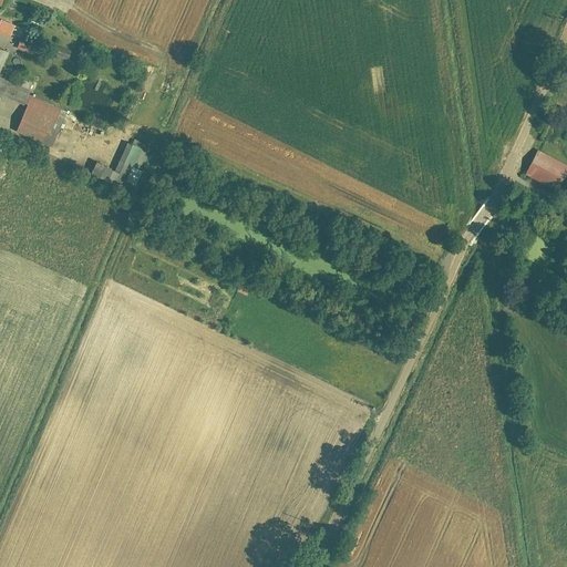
[(34,54),(39,43),(22,37),(18,48),(34,54)]
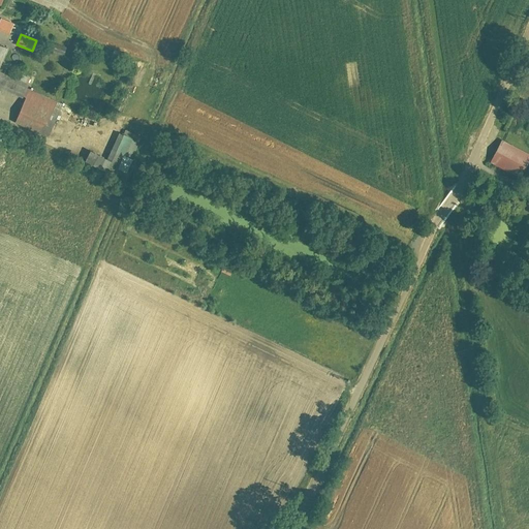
[(0,73),(11,48),(0,42),(0,73)]
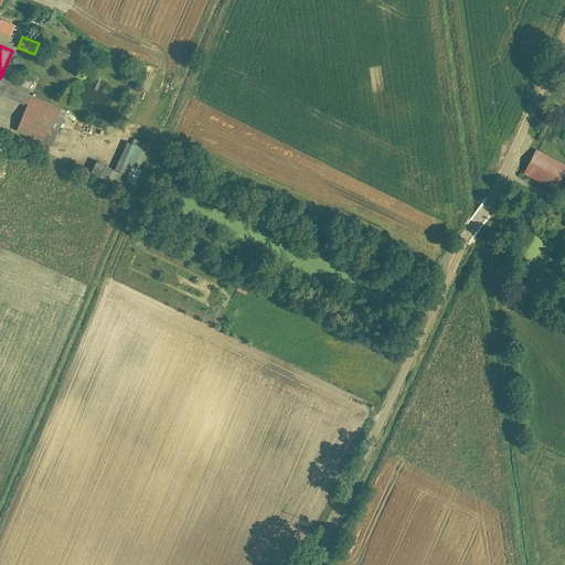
[(34,88),(3,75),(0,82),(0,91),(28,103),(34,88)]
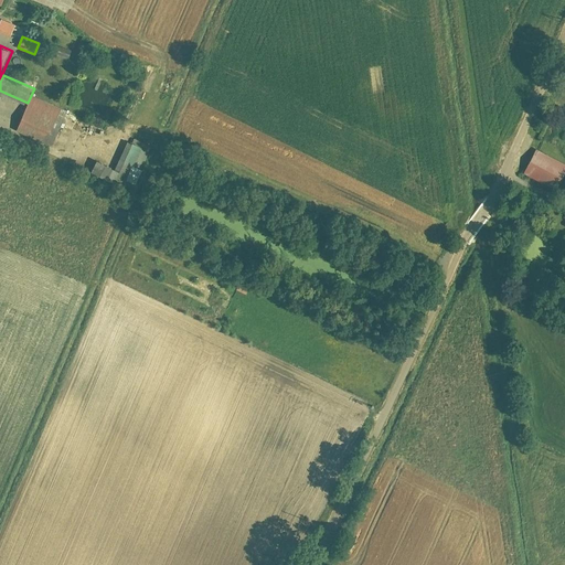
[(71,109),(35,95),(21,131),(56,146),(71,109)]
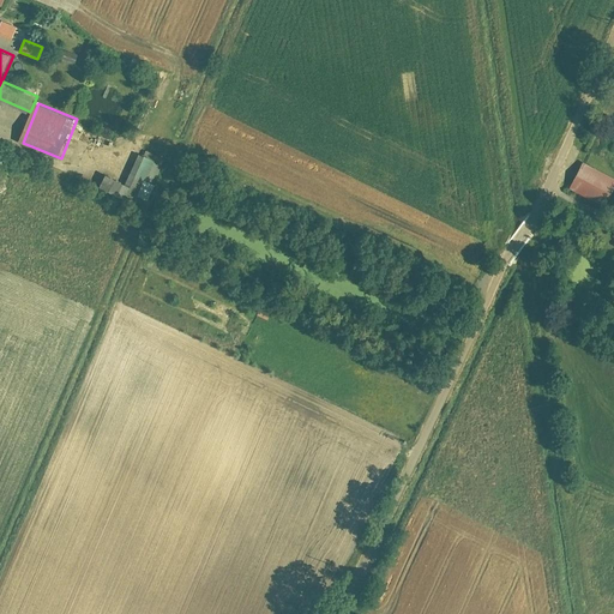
[(164,158),(146,150),(144,154),(138,151),(125,180),(106,172),(97,191),(124,203),(128,191),(146,199),(164,158)]
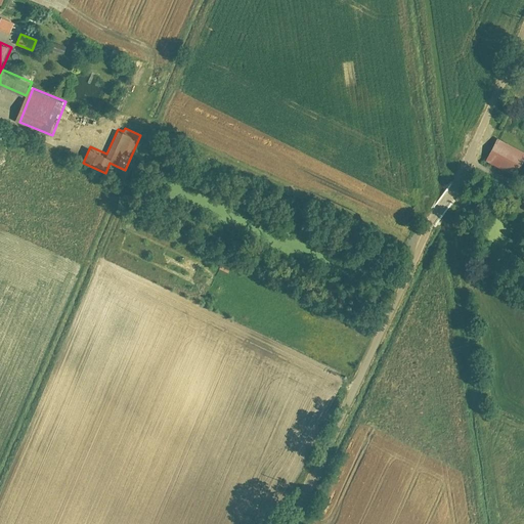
[(523,157),(523,150),(497,136),(484,159),(515,175),(523,157)]
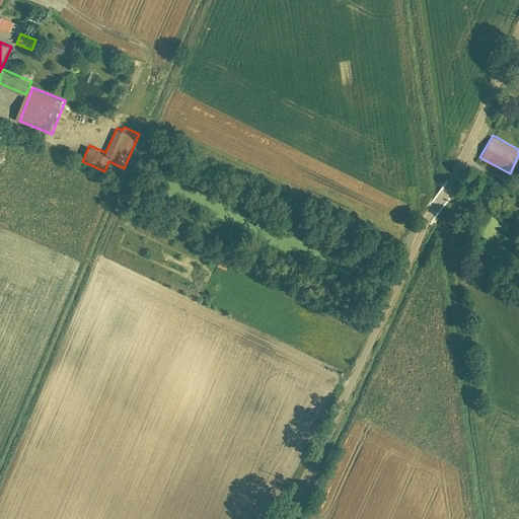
[(231,261),(221,255),(217,266),(226,270),(231,261)]
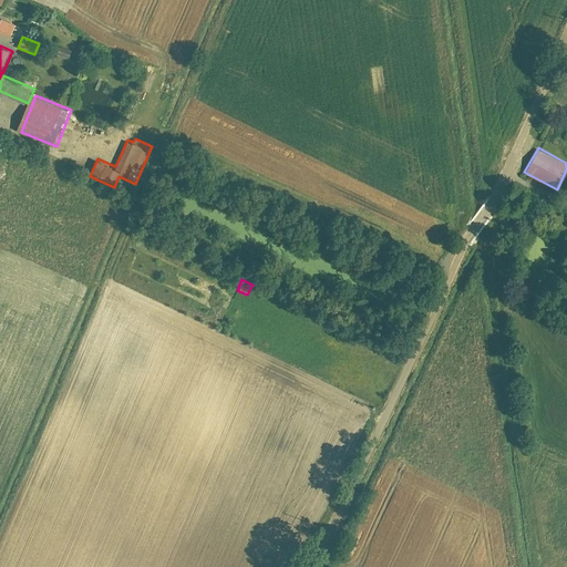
All buildings are outlined.
